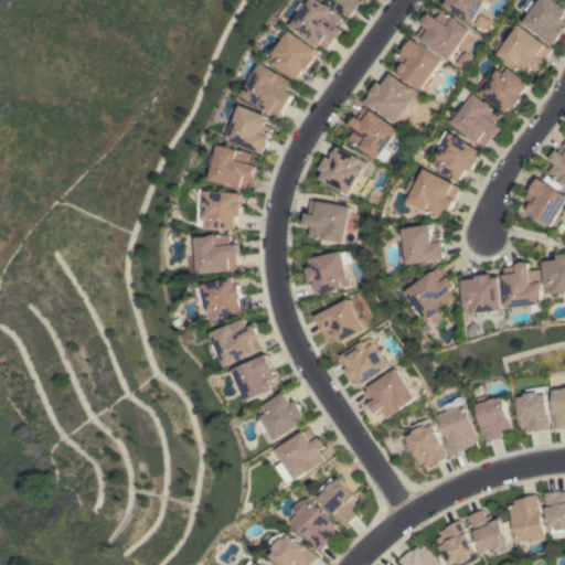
[(304,13),(300,11),(307,2),(309,4),(312,0),(321,0),(328,4),(329,3),(334,8),(333,9),(343,17),(338,24),(344,30),(342,32),(343,33),(340,38),(340,36),(338,40),(336,39),(328,49),(322,45),(321,45),(294,25),(304,13)]
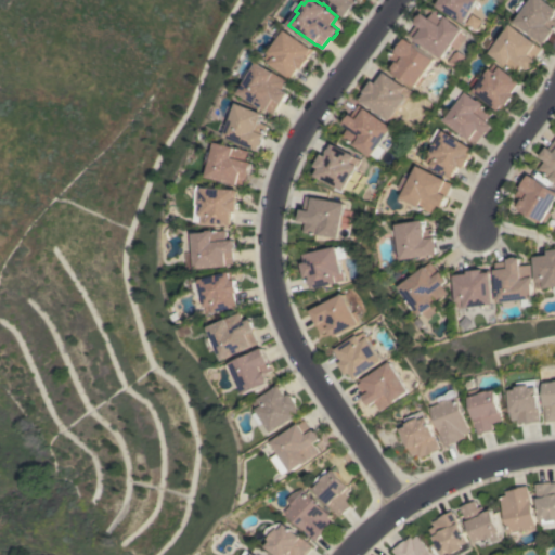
[(322,0),(360,0),(357,5),(356,4),(353,8),(350,13),(350,12),(347,16),(322,0)]
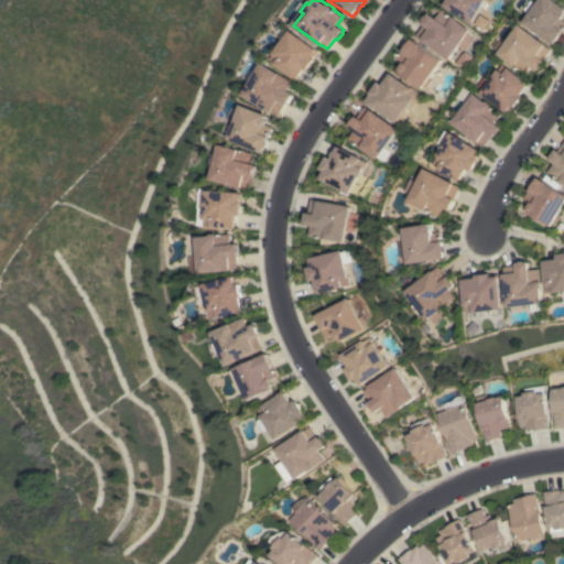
[(442,4),(444,0),(485,0),(485,1),(472,23),(442,4)]
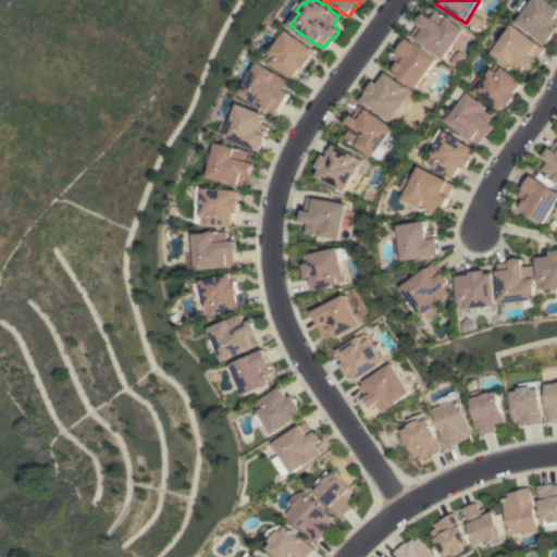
[(517,22),(522,13),(518,10),(518,8),(519,7),(521,5),(522,4),(522,2),(523,1),(525,0),(530,3),(532,0),(548,0),(556,5),(556,15),(555,19),(556,20),(556,29),(555,33),(546,44),(517,22)]
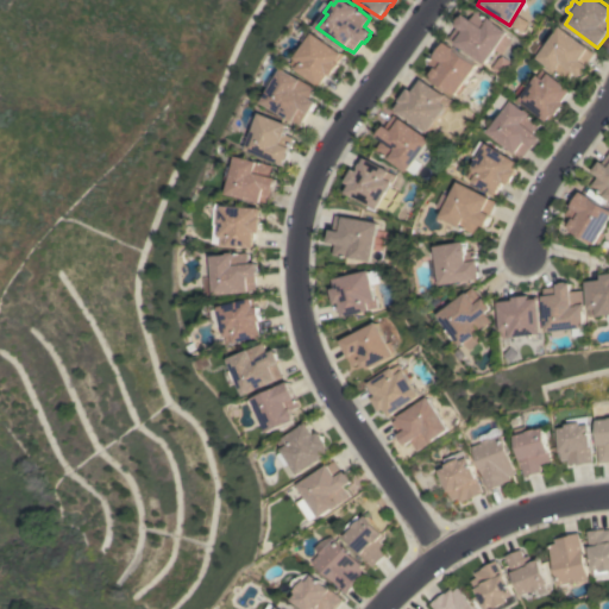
[(483,63),(449,38),(457,26),(454,25),(457,22),(456,20),(459,16),(460,17),(463,14),(470,19),(477,10),(488,18),(489,17),(495,22),(494,23),(507,32),(483,63)]
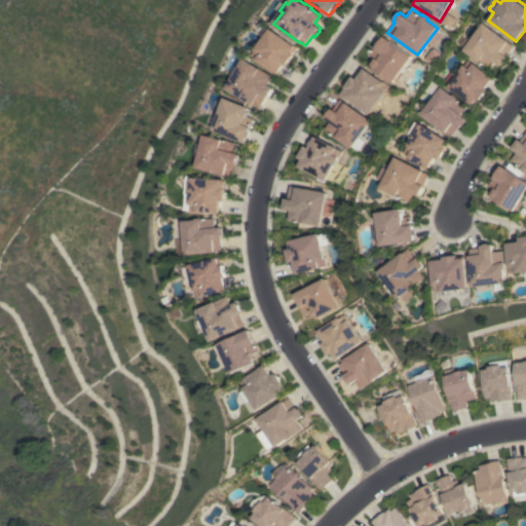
[(509,41),(509,42),(514,46),(506,55),(508,57),(505,60),(506,61),(503,65),(502,64),(500,66),(494,62),(487,72),(473,61),(475,59),(463,49),(463,48),(459,45),(464,40),(468,43),(484,23),(509,41)]
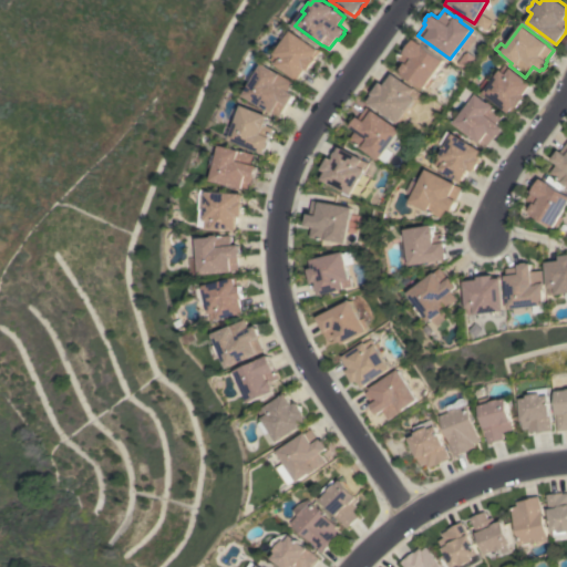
[(278,64),(278,63),(272,59),(287,39),(284,37),(288,30),(292,32),(294,30),(322,51),(317,58),(318,59),(310,70),(308,69),(299,80),(278,64)]
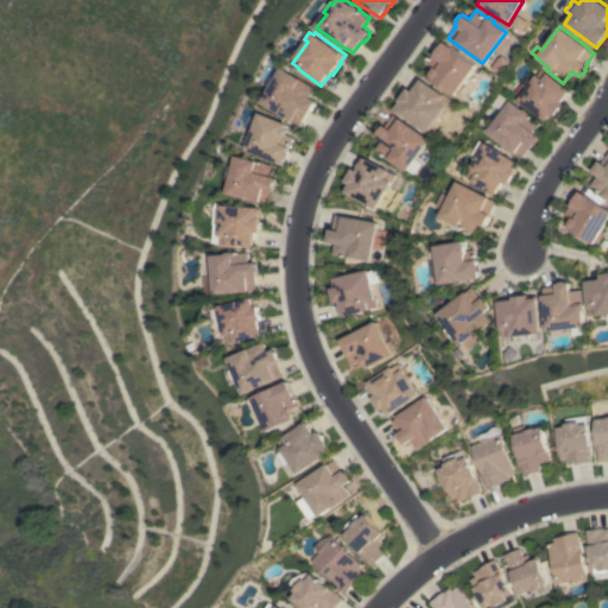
[(429,78),(431,76),(429,75),(434,68),(426,63),(432,55),(434,55),(443,42),(454,49),(453,50),(474,65),(461,84),(463,86),(456,95),(454,93),(453,95),(429,78)]
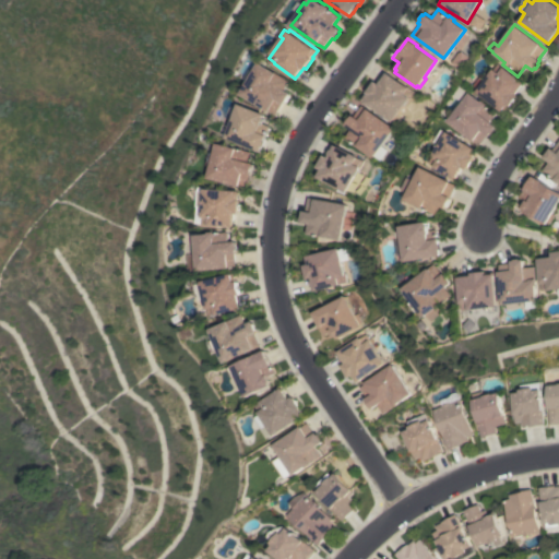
[(250,81),(247,79),(252,69),(256,71),(261,62),(292,81),(286,90),(292,93),(285,104),(283,103),(276,115),(242,94),(250,81)]
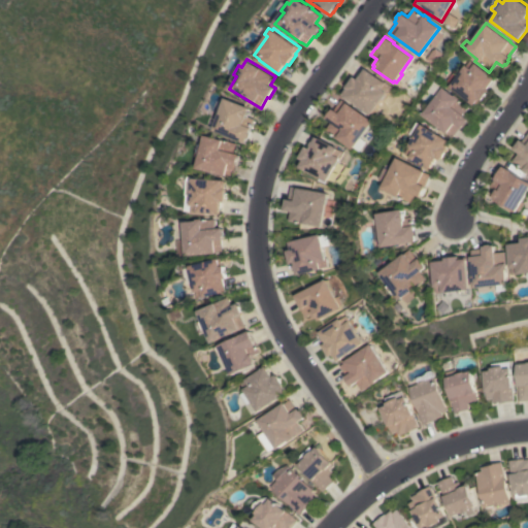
[(465,65),(470,69),(474,63),(494,77),(487,89),(489,90),(481,101),(480,99),(475,105),(450,87),(465,65)]
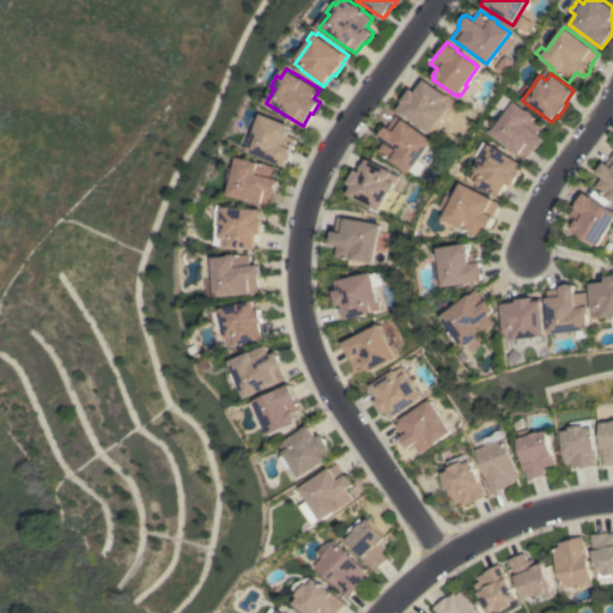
[(398,109),(402,102),(401,101),(411,89),(416,91),(424,79),(453,101),(429,133),(398,109)]
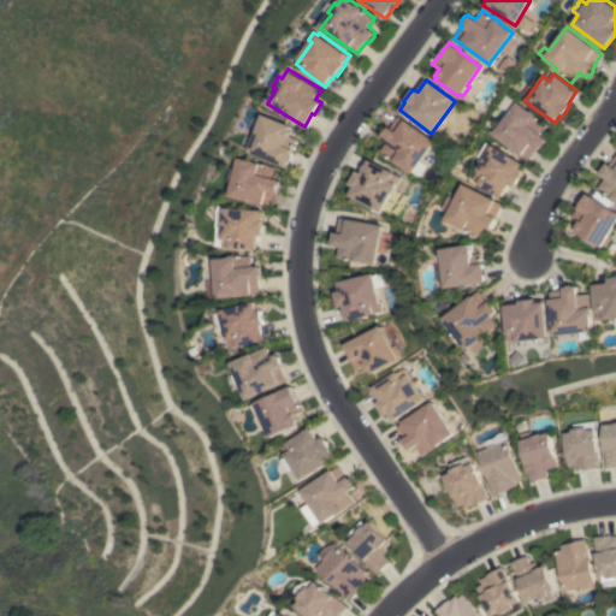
[(522,154),(521,155),(492,134),(516,101),(529,111),(531,111),(546,123),(539,134),(546,138),(544,142),(545,142),(542,148),(540,147),(539,148),(537,147),(528,159),(522,154)]
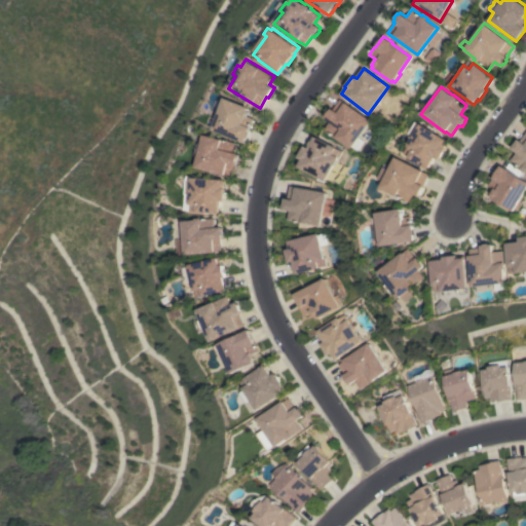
[(250,107),(249,110),(249,111),(247,116),(254,118),(251,126),(252,127),(249,133),(251,134),(249,137),(248,137),(246,142),(225,134),(225,133),(210,126),(214,116),(217,118),(226,98),(250,107)]
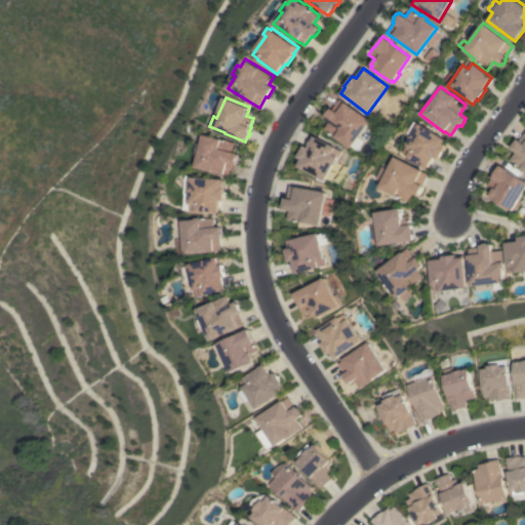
[(350,148),(323,128),(328,121),(324,117),(330,108),(331,109),(338,98),(344,103),(345,102),(369,120),(350,148)]
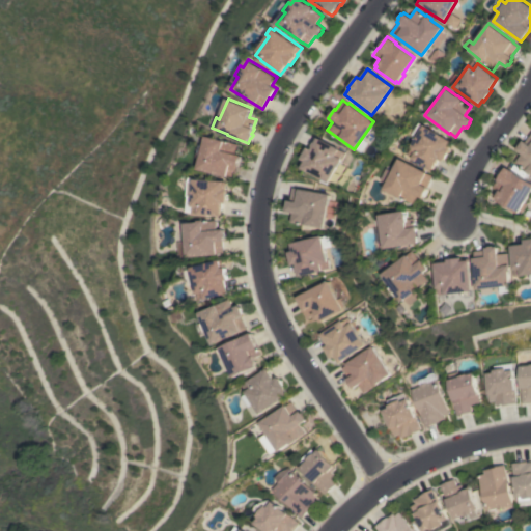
[(449,149),(450,149),(443,161),(440,159),(432,170),(415,160),(407,155),(411,148),(410,147),(416,138),(411,135),(418,122),(423,126),(423,124),(453,142),(449,149)]
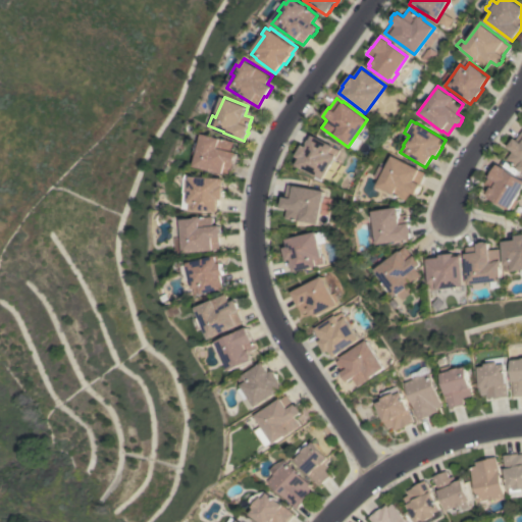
[(197,152),(193,151),(196,142),(200,143),(202,133),(233,142),(231,151),(237,152),(237,154),(238,154),(236,162),(235,162),(235,163),(232,163),(229,174),(223,173),(223,174),(194,166),(197,152)]
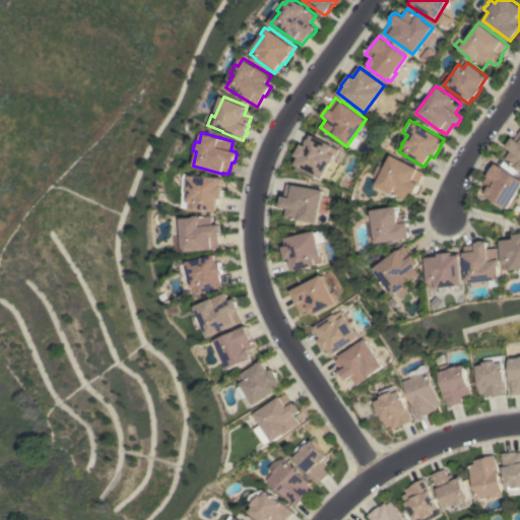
[(295,164),(299,157),(295,155),(301,143),(305,146),(306,143),(305,142),(307,138),(308,139),(311,134),(331,145),(331,146),(337,149),(333,156),(321,179),(295,164)]
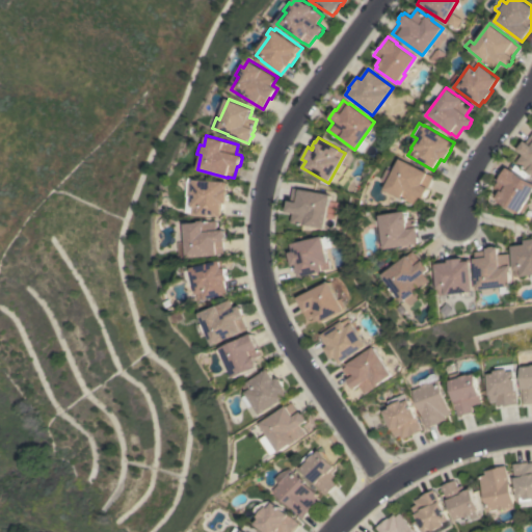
[(531,173),(516,161),(523,154),(517,150),(524,140),(531,145),(531,143),(531,173)]
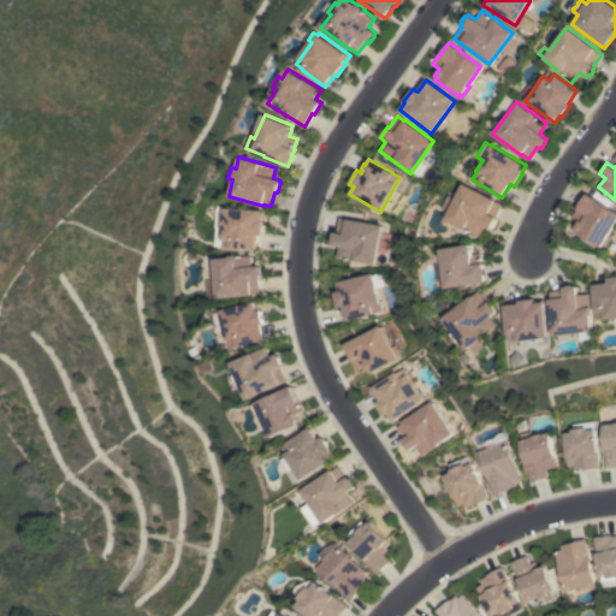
[(445,219),(449,212),(440,208),(448,195),(455,199),(463,183),(496,200),(496,201),(502,205),(496,217),(497,217),(496,219),(497,220),(493,229),(492,227),(491,230),(485,226),(480,236),(445,219)]
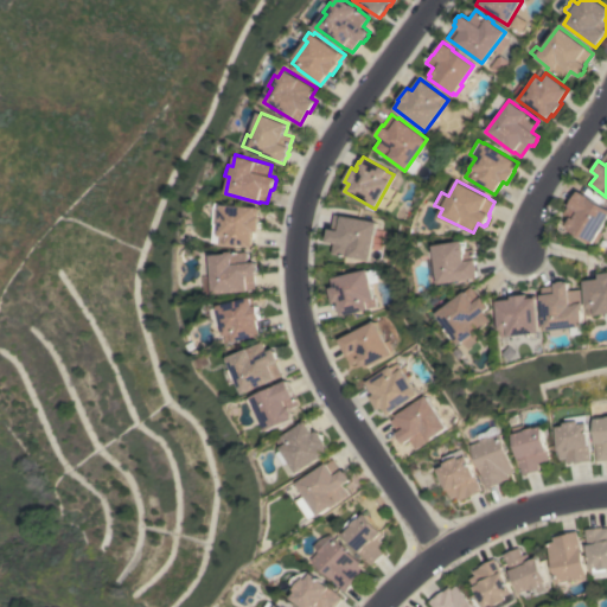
[(588,196),(587,197),(606,209),(606,217),(599,231),(602,232),(596,243),(594,241),(593,243),(568,229),(569,225),(567,224),(570,218),(563,213),(568,204),(569,205),(579,191),(588,196)]
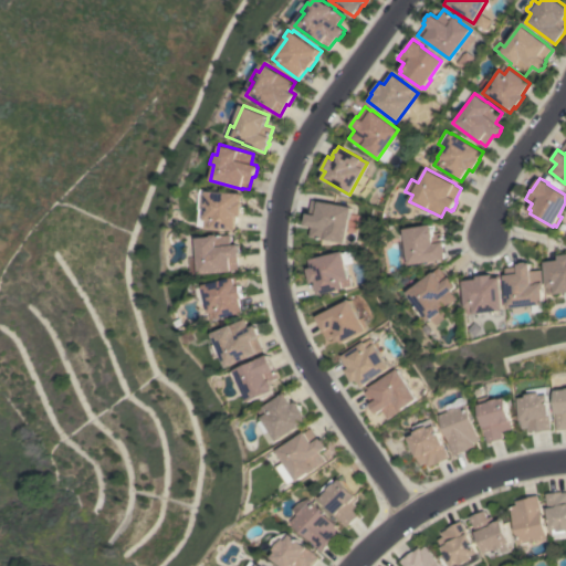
[(242,201),(242,207),(243,207),(242,212),(242,216),(237,216),(236,230),(202,228),(202,226),(195,226),(196,208),(198,207),(199,192),(206,192),(206,191),(242,194),(242,201)]
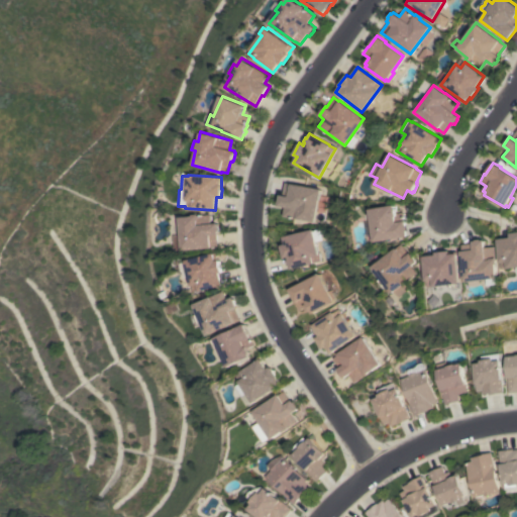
[(283,216),(285,207),(279,205),(280,194),(282,195),(285,182),(321,189),(315,222),(283,216)]
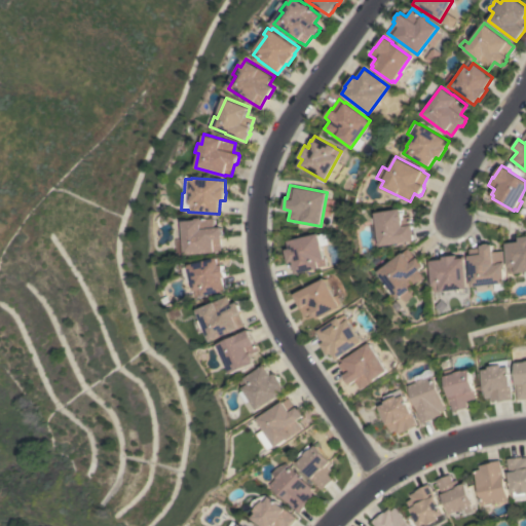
[(381,247),(380,239),(374,240),(372,229),(372,225),(375,225),(374,216),(377,216),(376,213),(402,209),(402,212),(403,212),(404,217),(411,216),(413,224),(414,230),(416,230),(416,234),(415,234),(416,240),(381,247)]
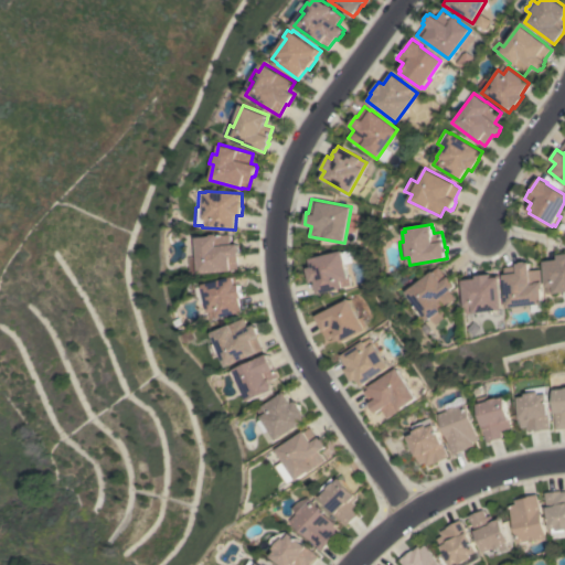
[(210,236),(210,234),(216,234),(216,235),(230,234),(230,244),(238,244),(238,247),(241,247),(241,252),(240,252),(240,256),(237,256),(238,268),(232,269),(232,270),(199,274),(198,272),(189,273),(187,259),(196,258),(195,237),(210,236)]
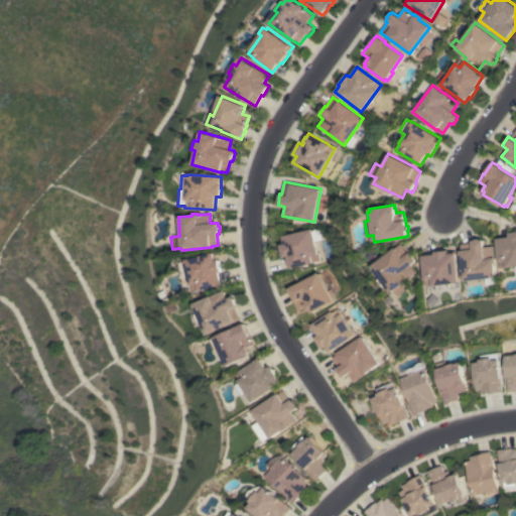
[(289,263),(288,264),(287,259),(288,259),(287,256),(283,257),(280,245),(284,244),(282,236),(311,229),(311,230),(317,228),(320,239),(313,241),(319,260),(313,262),(313,263),(290,268),(289,263)]
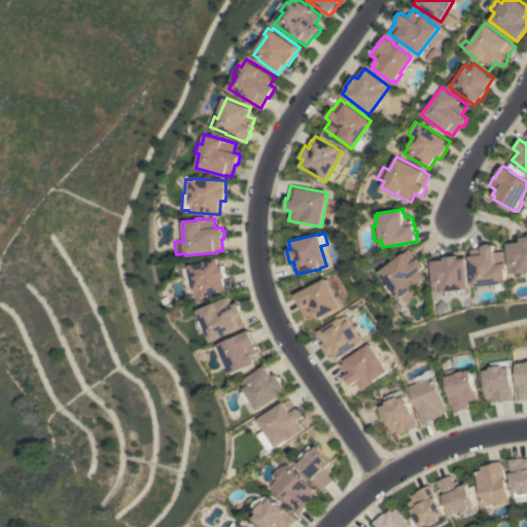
[(521,242),(521,237),(526,236),(526,272),(512,274),(508,243),(521,242)]
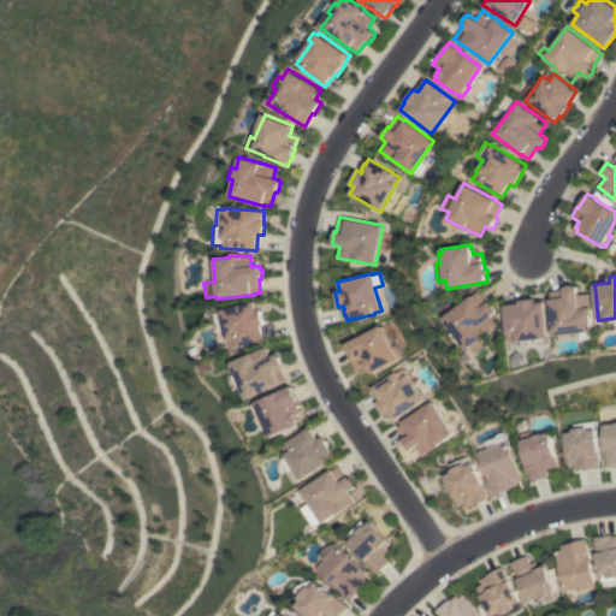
[(556,336),(551,298),(552,298),(551,291),(566,290),(564,288),(569,286),(569,285),(575,284),(575,286),(579,285),(580,295),(591,294),(592,307),(593,307),(594,314),(593,314),(596,331),(556,336)]
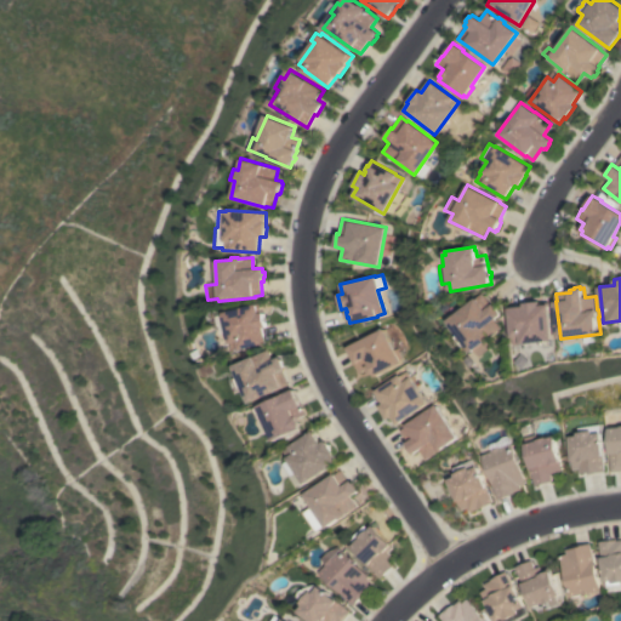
[(467,343),(463,346),(456,336),(460,334),(449,320),(484,292),(494,305),(496,303),(505,314),(497,319),(505,328),(490,340),(495,346),(482,357),(477,349),(474,352),(467,343)]
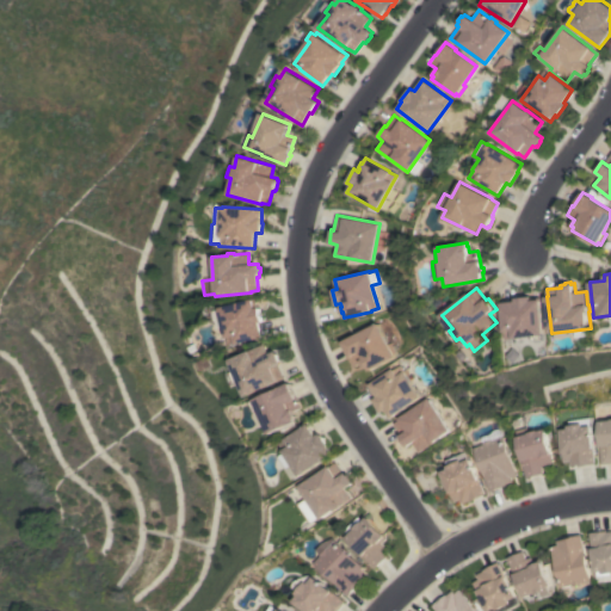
[(503,303),(518,301),(517,297),(532,296),(532,298),(542,297),(547,334),(543,334),(543,339),(535,340),(535,335),(508,339),(507,331),(506,332),(503,303)]
